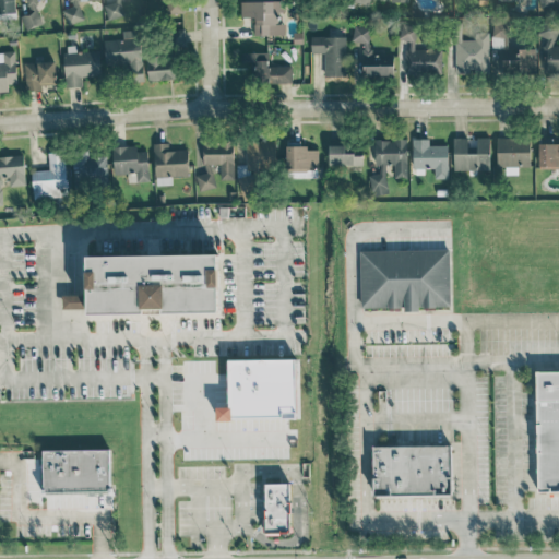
[(15,0),(0,0),(0,19),(15,19),(15,0)]
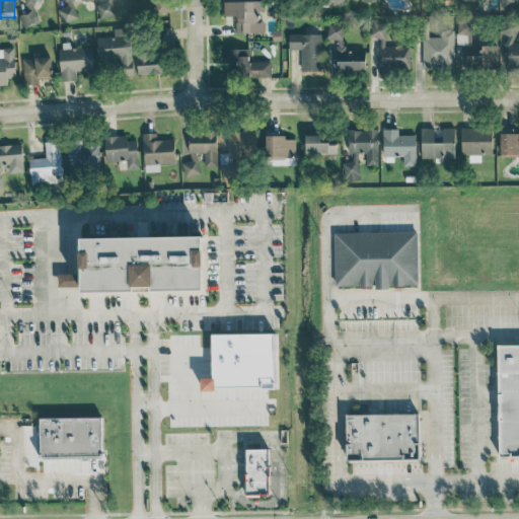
[(25,0),(25,13),(21,13),(21,24),(36,24),(35,0),(25,0)]
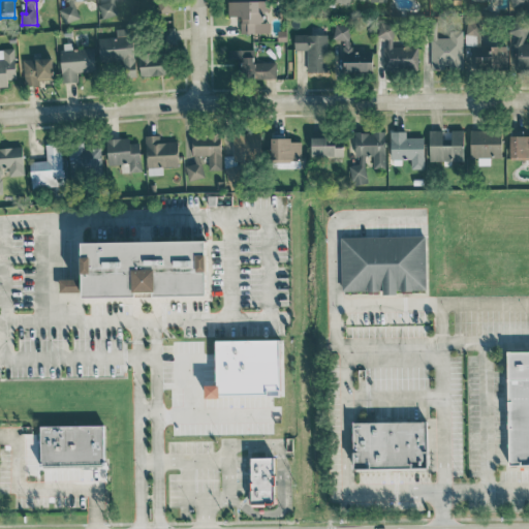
[(65,0),(66,7),(61,7),(61,21),(78,20),(76,0),(65,0)]
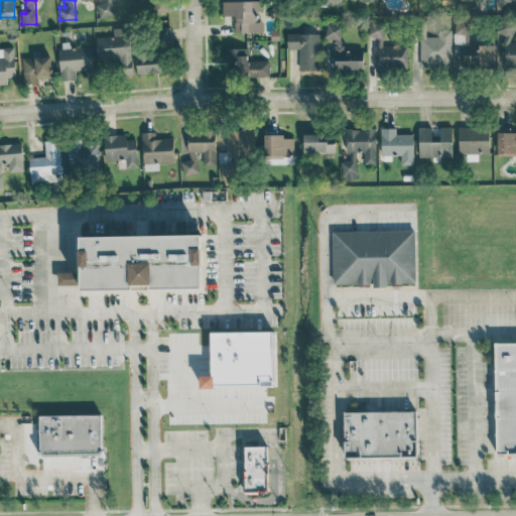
[(222,1),(222,15),(235,15),(235,31),(264,31),(264,20),(257,20),(257,0),(222,1)]
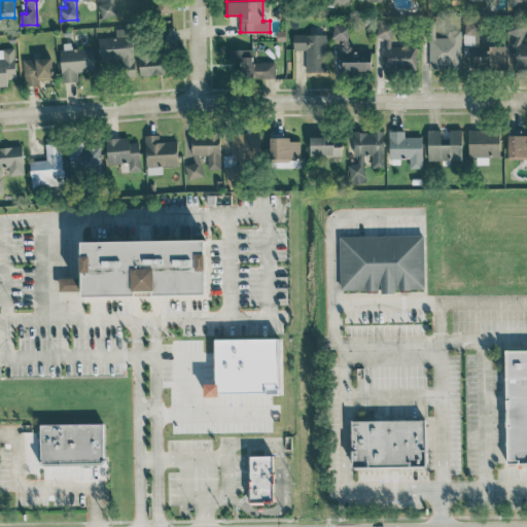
[(99,3),(100,16),(114,15),(113,1),(99,3)]
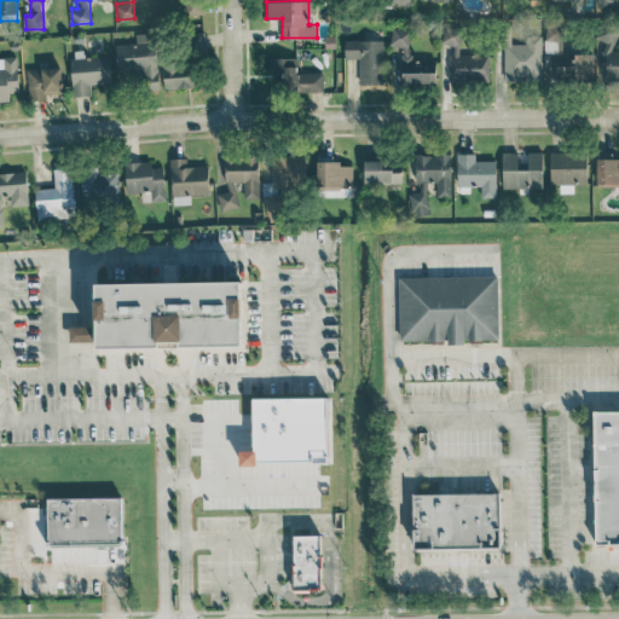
[(389,45),(410,46),(411,29),(391,27),(389,45)]
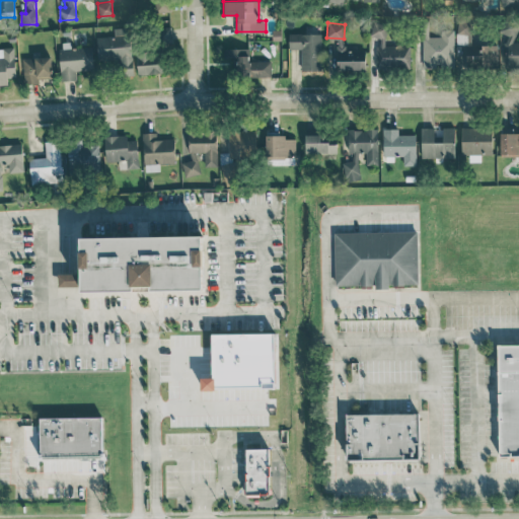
[(411,46),(386,45),(386,23),(371,23),(371,36),(377,36),(377,67),(410,67),(411,46)]
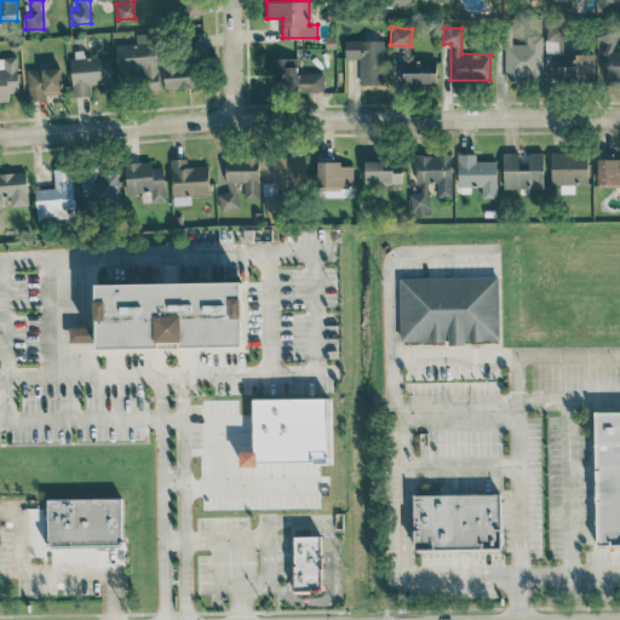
[(543,80),(541,35),(524,35),(524,44),(512,44),(511,30),(504,32),(505,81),(543,80)]
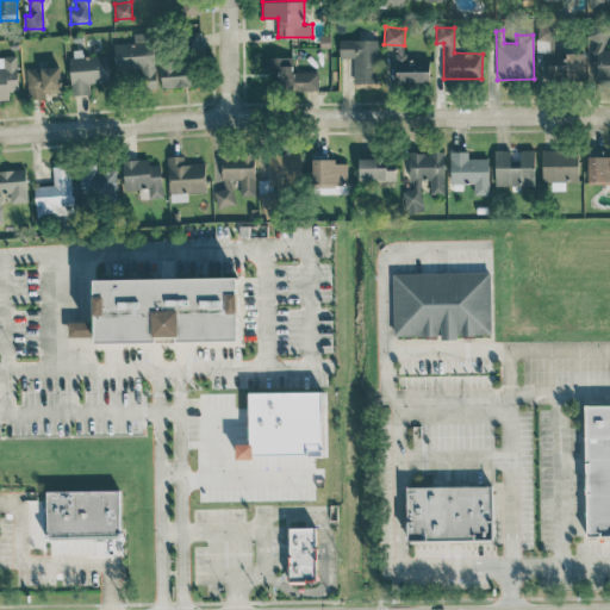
[(201,32),(185,31),(184,48),(200,49),(201,32)]
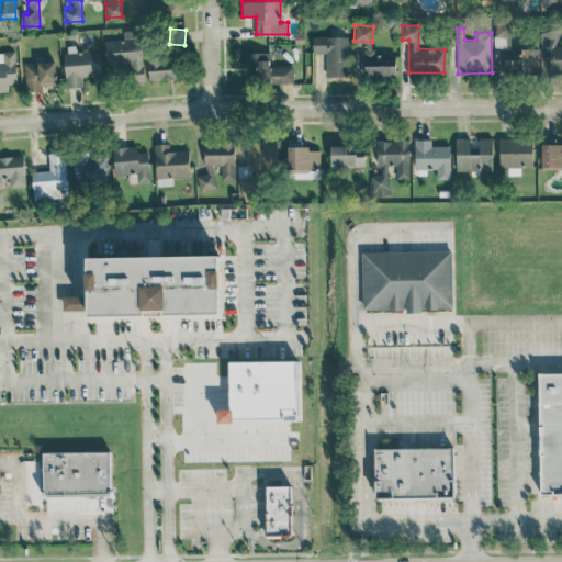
[(104,40),(105,64),(131,63),(132,81),(142,81),(139,30),(123,30),(124,38),(104,40)]
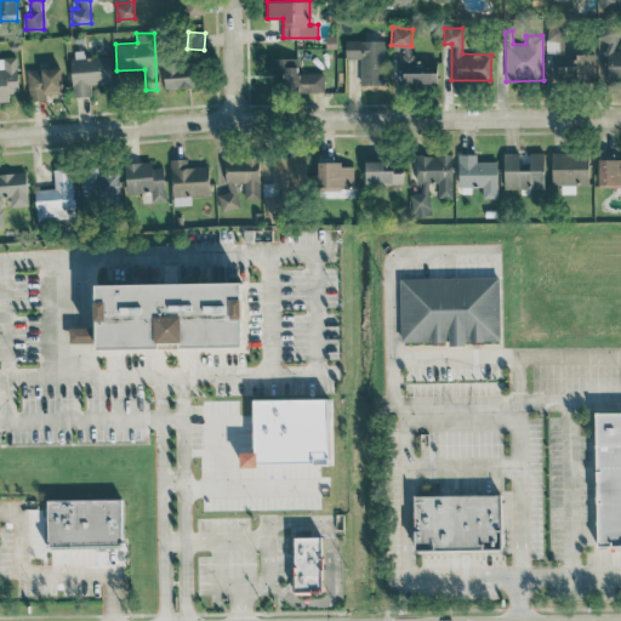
[(602,80),(620,80),(620,50),(617,50),(617,34),(602,34),(602,80)]
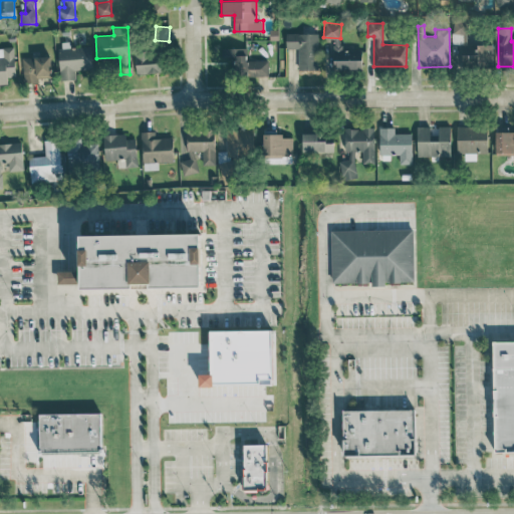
[(318,69),(319,33),(286,32),(285,48),(298,48),(297,69),(318,69)]
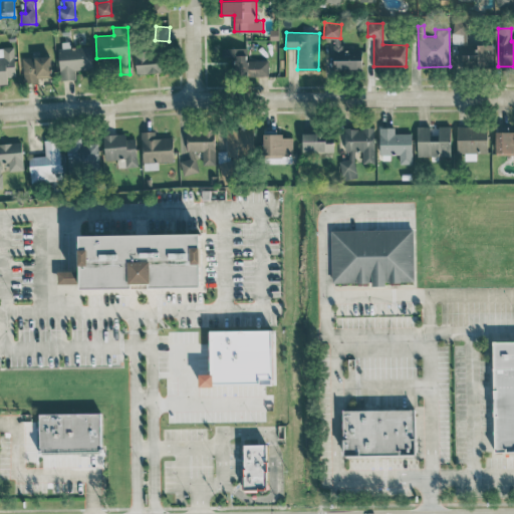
[(361,69),(362,49),(341,49),(341,39),(333,39),(332,69),(361,69)]
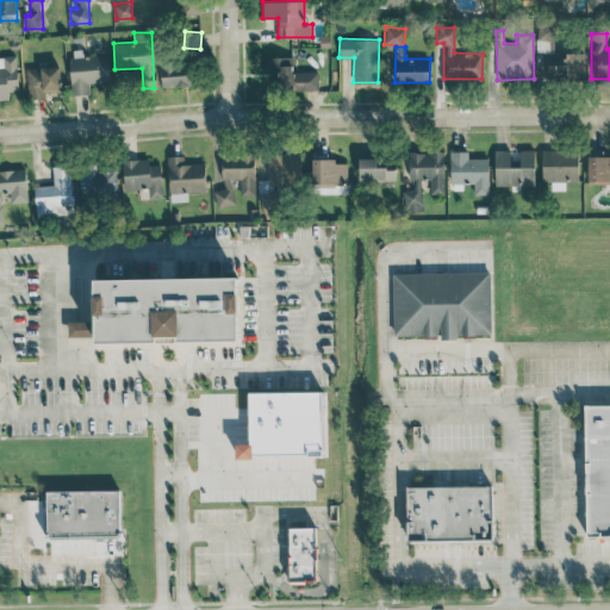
[(109,55),(83,56),(83,49),(70,49),(72,94),(89,94),(89,82),(110,81),(109,55)]
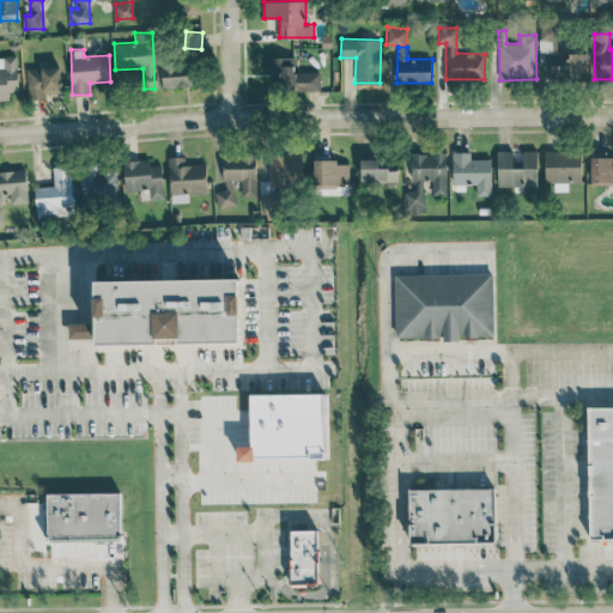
[(552,80),(589,80),(589,53),(553,53),(552,80)]
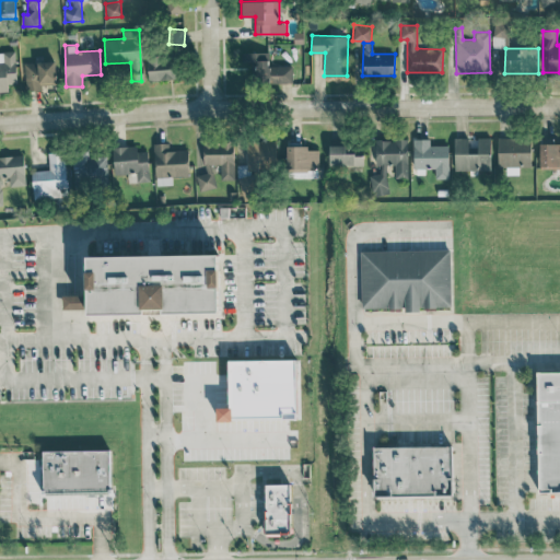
[(15,51),(0,51),(0,92),(9,92),(8,83),(16,83),(15,51)]
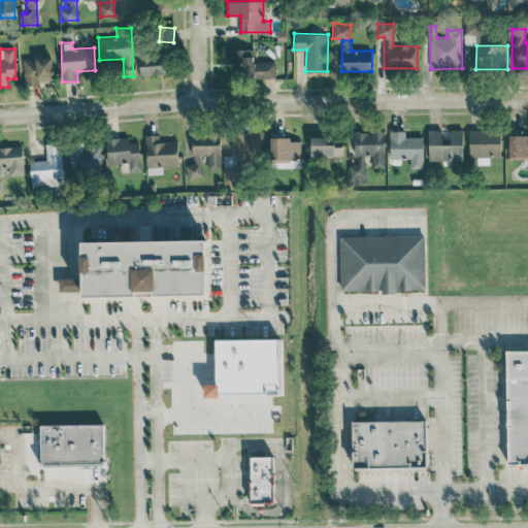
[(168,48),(139,50),(139,74),(169,74),(168,48)]
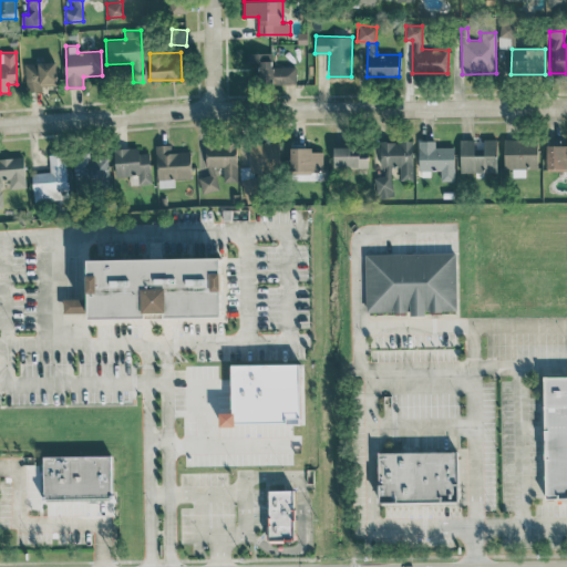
[(296,65),(272,66),(271,52),(244,53),(244,65),(261,64),(263,83),(296,83),(296,65)]
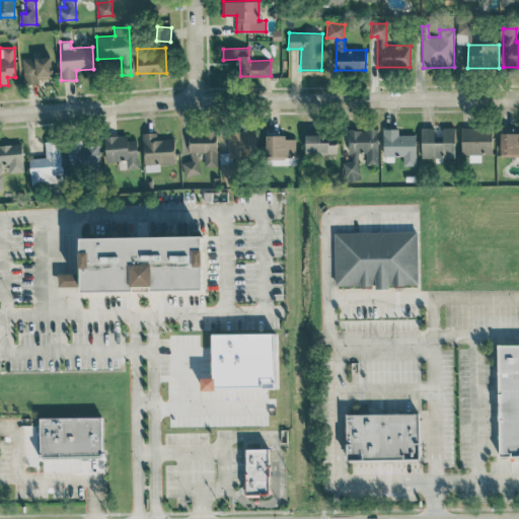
[(39,77),(52,77),(52,56),(22,57),(23,83),(39,82),(39,77)]
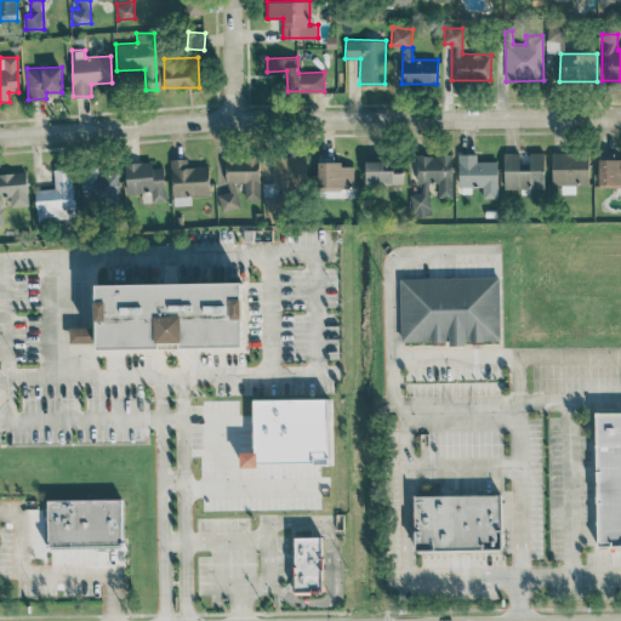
[(503,188),(545,188),(545,152),(529,152),(529,163),(519,161),(519,153),(505,153),(503,188)]
